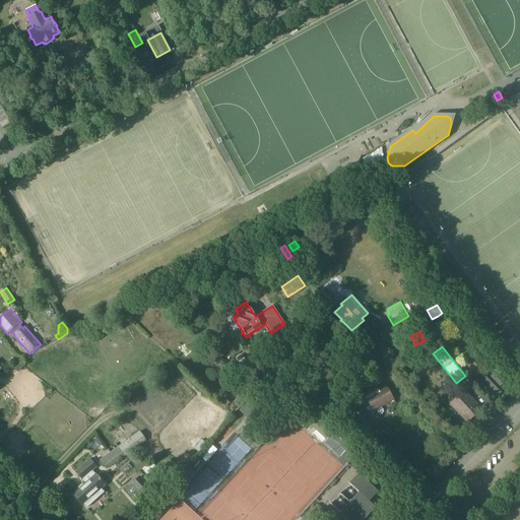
[(505,388),(491,373),(478,385),(490,396),(492,394),(495,398),(505,388)]
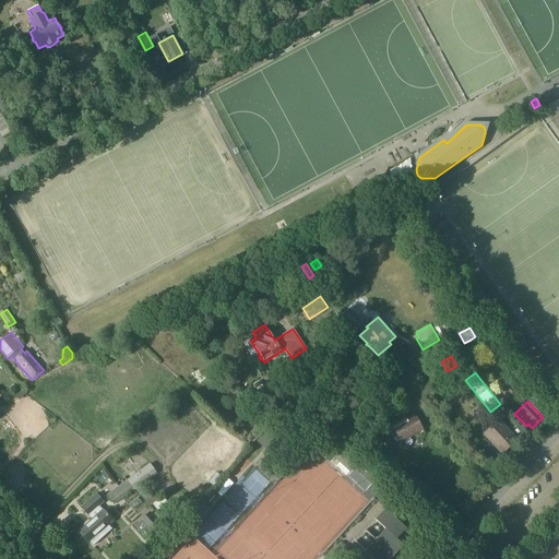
[(500,404),(494,411),(502,419),(509,414),(500,404)]
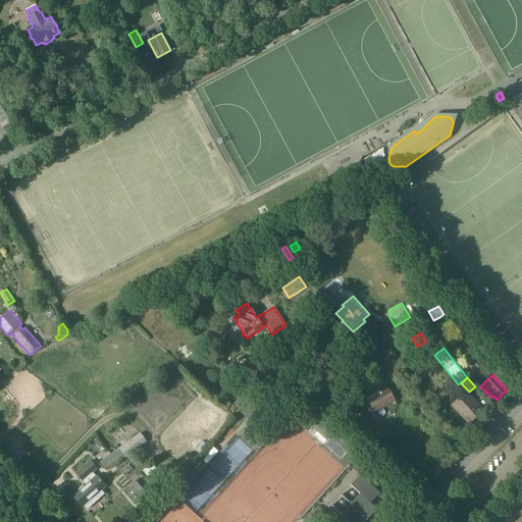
[(395,402),(386,387),(379,392),(375,385),(359,395),(365,407),(369,404),(374,413),(395,402)]
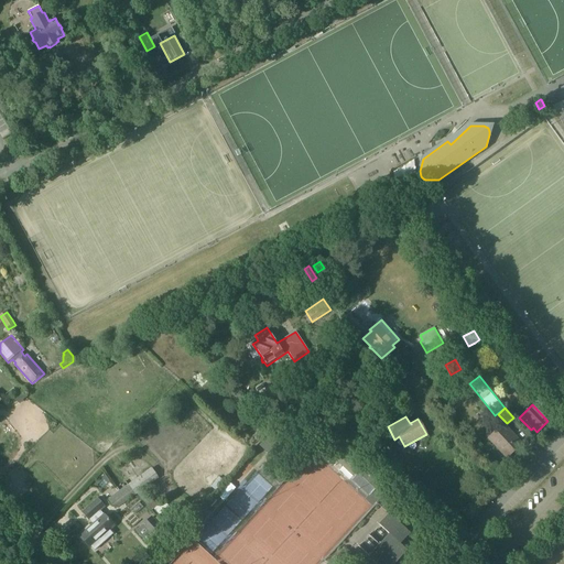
[(347,426),(353,435),(362,429),(357,420),(347,426)]
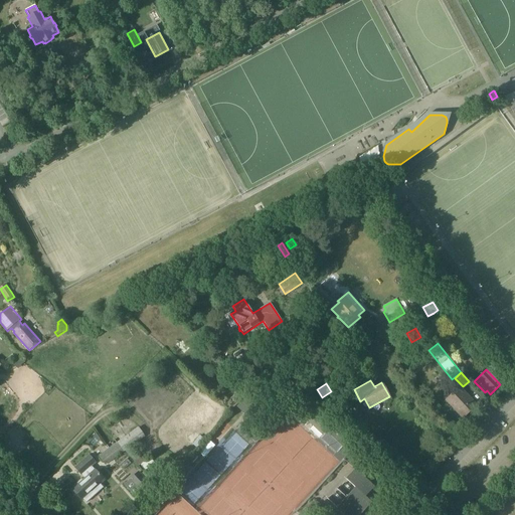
[(477,406),(468,396),(467,397),(458,388),(445,400),(462,418),(466,414),(467,415),(477,406)]
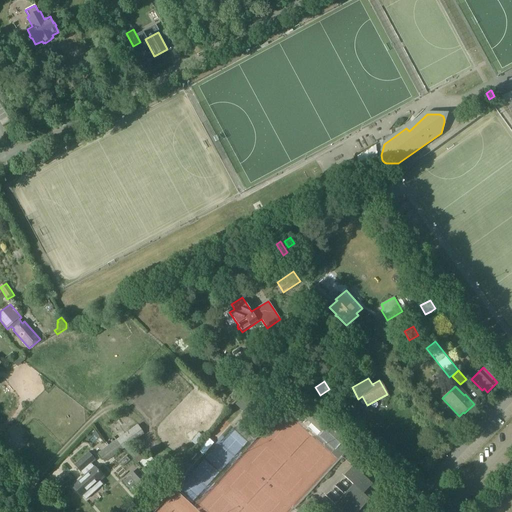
[(349,441),(334,427),(335,426),(330,422),(331,421),(306,399),(296,410),(302,415),(308,410),(326,427),(322,432),(325,434),(320,440),(337,455),(338,454),(340,456),(344,452),(346,454),(355,444),(350,440),(349,441)]
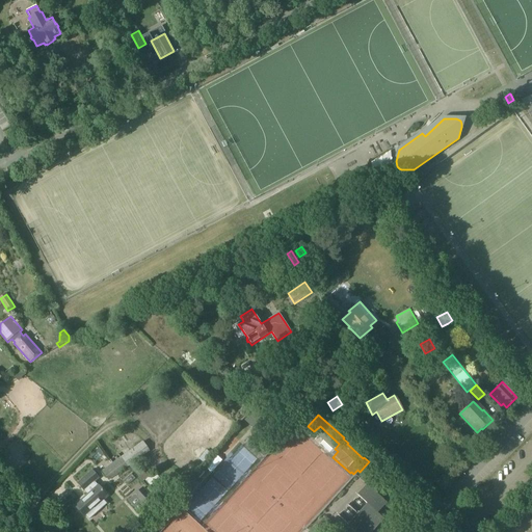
[(248,440),(245,443),(251,449),(255,445),(248,440)]
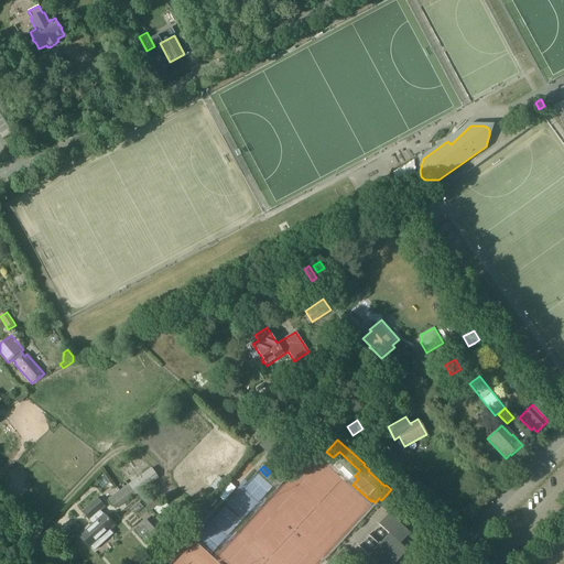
[(151,469),(128,486),(134,496),(159,479),(151,469)]
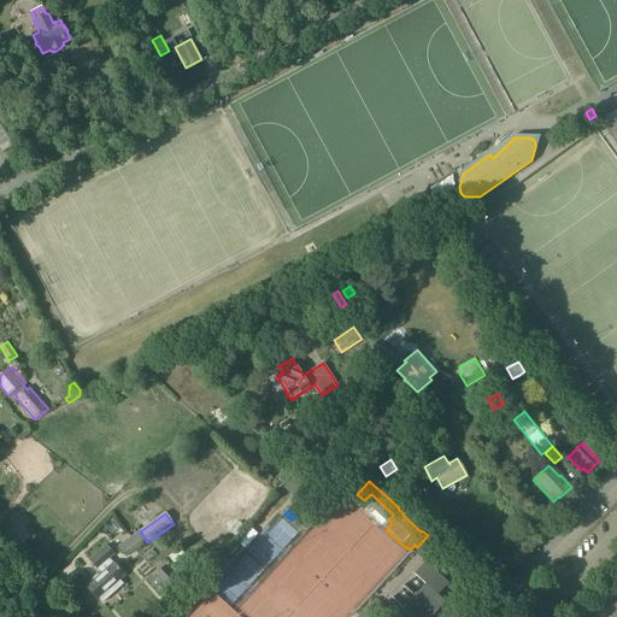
[(300,526),(305,530),(315,519),(310,515),(300,526)]
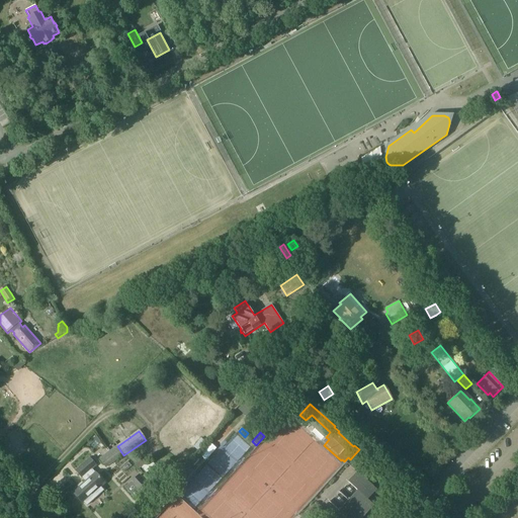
[(198,451),(202,446),(197,443),(193,447),(198,451)]
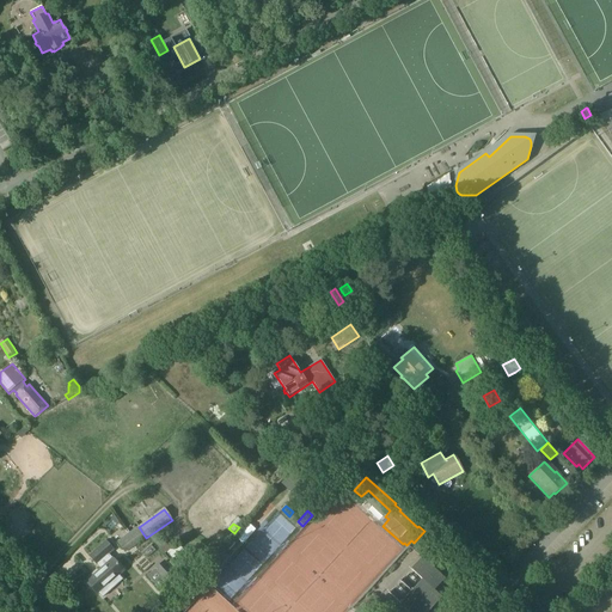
[(139,527),(129,534),(136,544),(146,538),(139,527)]
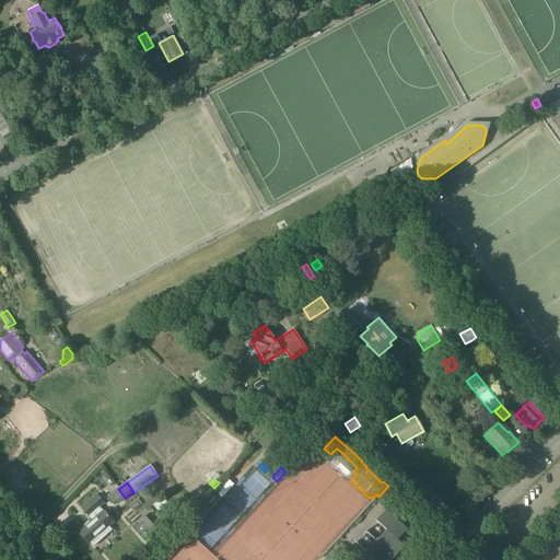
[(125,498),(118,489),(107,497),(114,506),(125,498)]
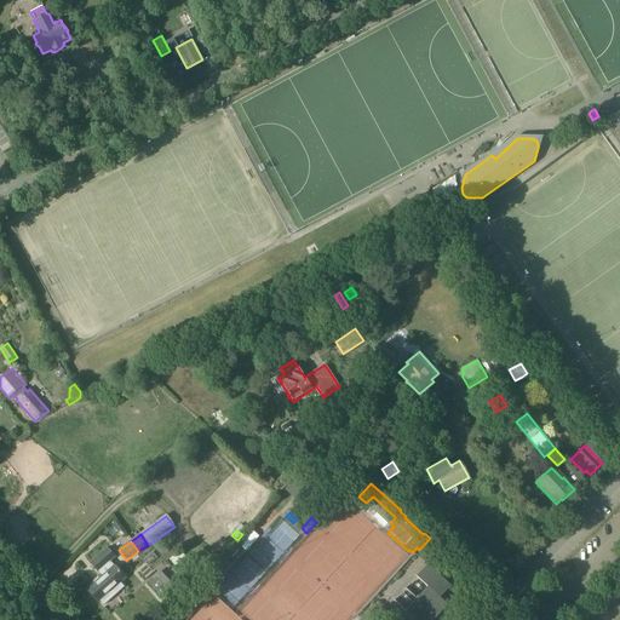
[(103,577),(87,590),(98,602),(99,601),(104,606),(125,587),(122,584),(127,579),(115,564),(114,566),(110,562),(115,557),(107,549),(90,563),(97,573),(99,572),(103,577)]
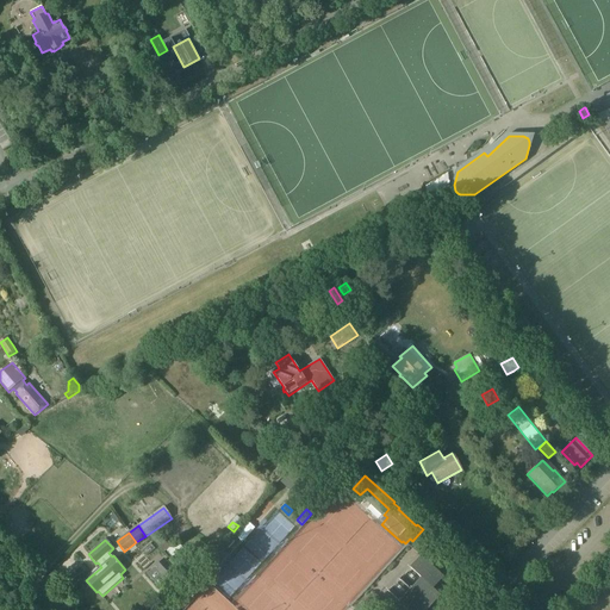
[(178,541),(167,551),(173,558),(184,549),(178,541)]
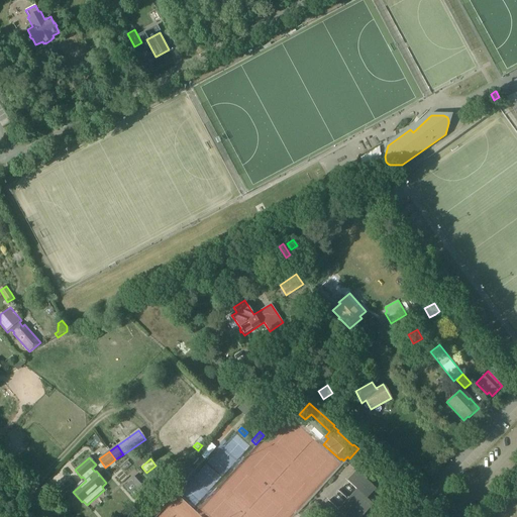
[(356,473),(348,482),(357,490),(349,499),(339,510),(346,516),(360,516),(373,505),(366,500),(375,490),(356,473)]
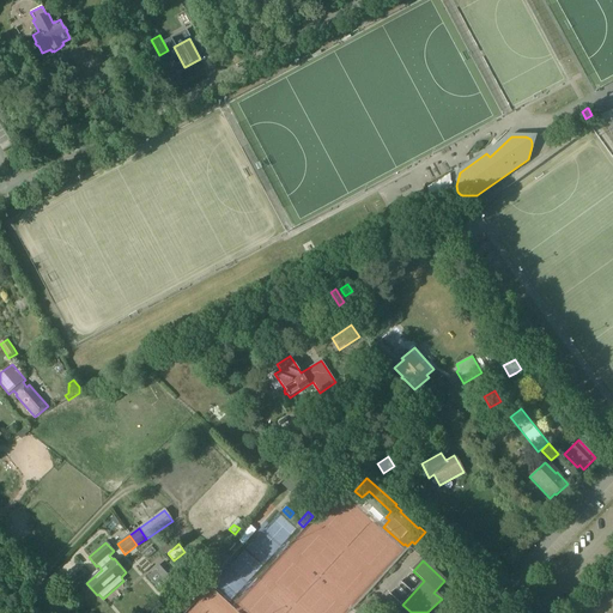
[(186,586),(168,565),(159,574),(171,588),(175,584),(180,590),(186,586)]
